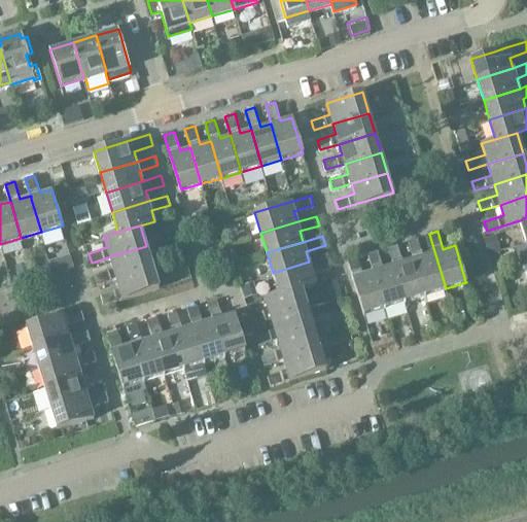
[(418,237),(409,240),(414,257),(425,294),(446,288),(434,251),(423,255),(418,237)]
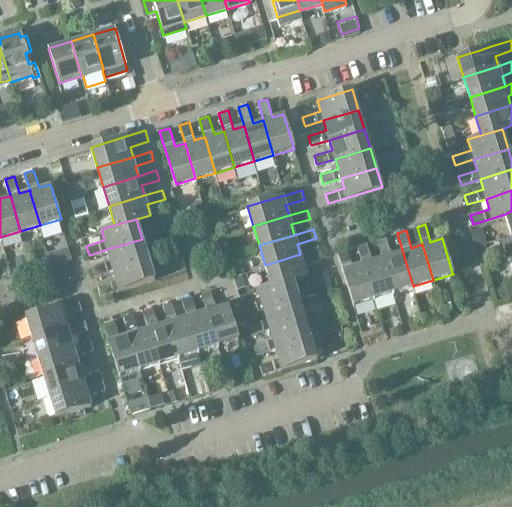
[(386,236),(377,239),(382,256),(393,292),(413,286),(402,250),(392,254),(386,236)]
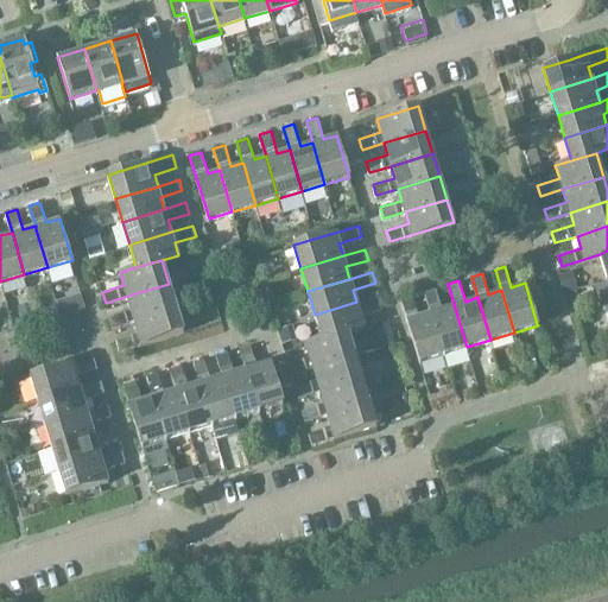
[(131,309),(109,315),(113,327),(134,319),(176,308),(169,284),(127,296),(131,309)]
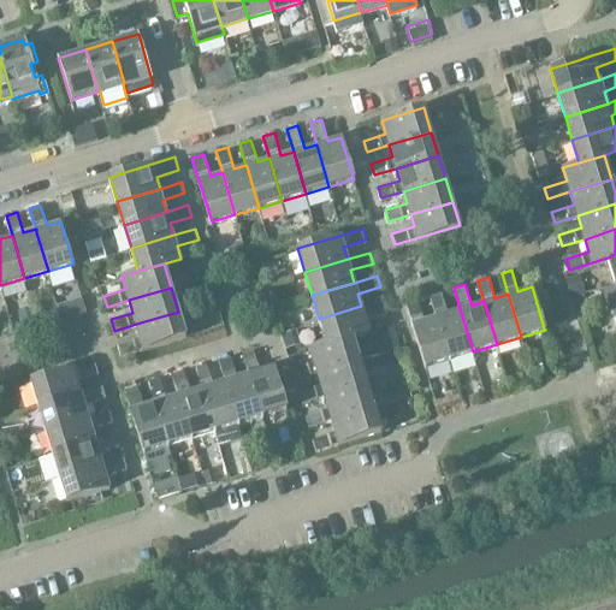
[(442,291),(430,295),(437,315),(449,359),(473,351),(460,308),(449,312),(442,291)]
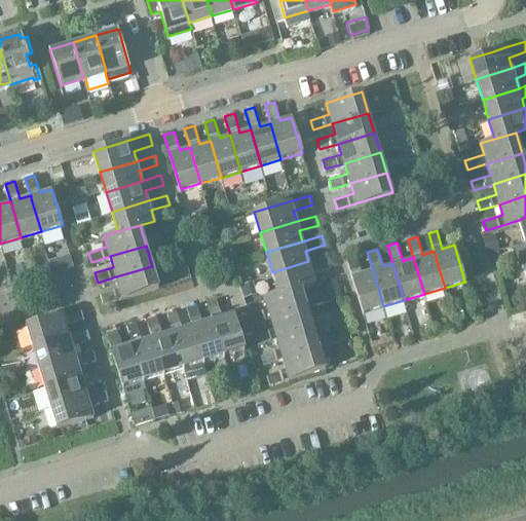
[(358,255),(346,258),(352,275),(363,311),(363,312),(383,306),(373,269),(363,272),(358,255)]
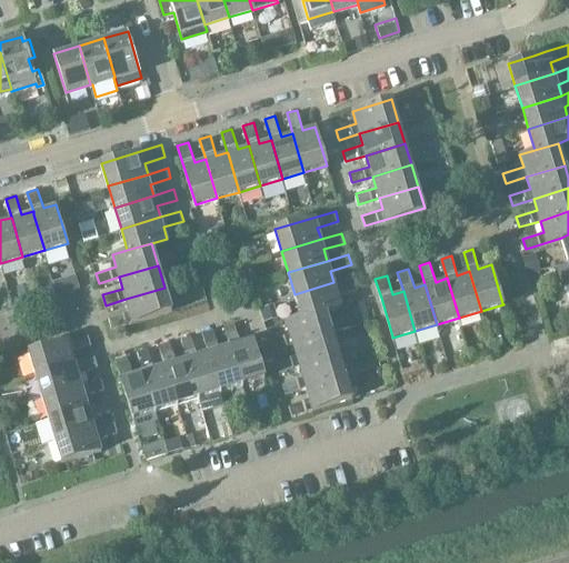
[(333,282),(295,294),(301,317),(325,309),(325,310),(341,305),(337,293),(358,287),(355,277),(333,282)]
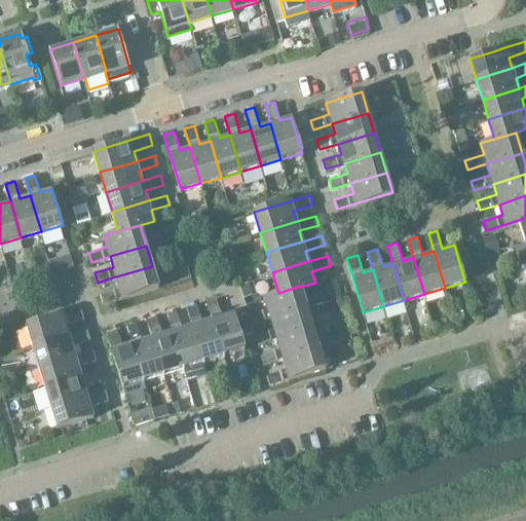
[(119,287),(101,293),(104,302),(122,296),(158,286),(152,266),(116,276),(119,287)]
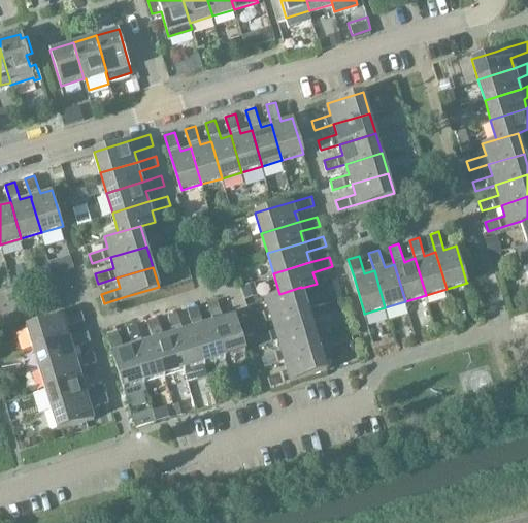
[(268,308),(250,315),(253,324),(271,319),(307,307),(301,288),(301,287),(279,294),(265,298),(268,308)]
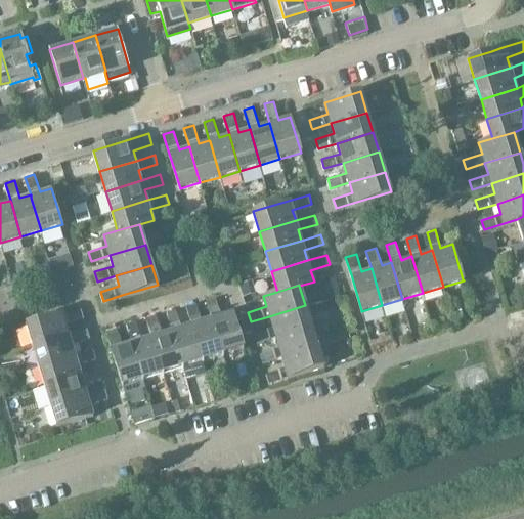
[(216,296),(207,299),(213,317),(223,353),(242,347),(244,347),(232,311),(222,314),(216,296)]
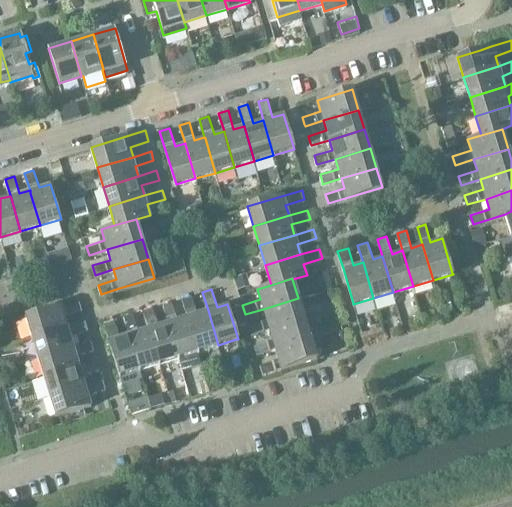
[(192,295),(183,298),(188,316),(199,351),(218,345),(208,310),(198,313),(192,295)]
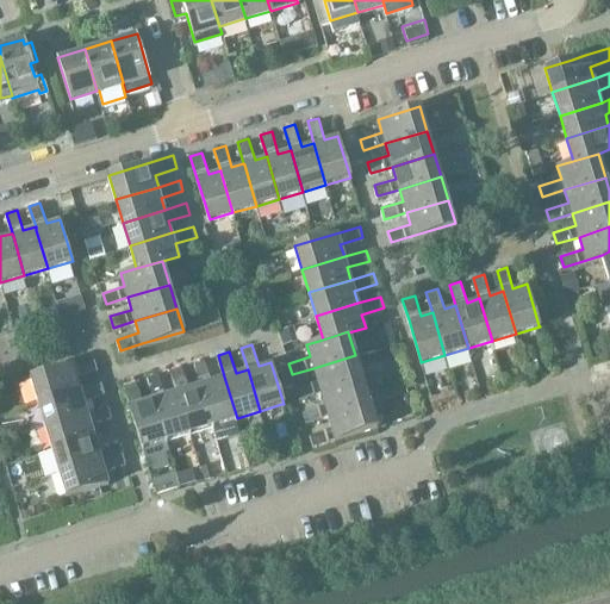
[(317,380),(296,386),(299,398),(321,391),(362,378),(355,355),(313,368),(317,380)]
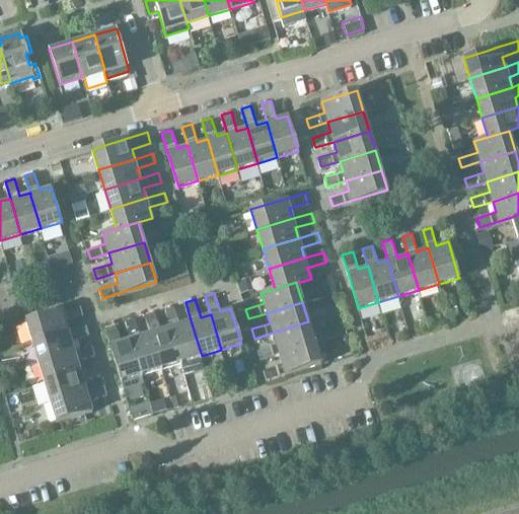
[(175,304),(165,307),(170,326),(181,362),(202,356),(191,320),(180,323),(175,304)]
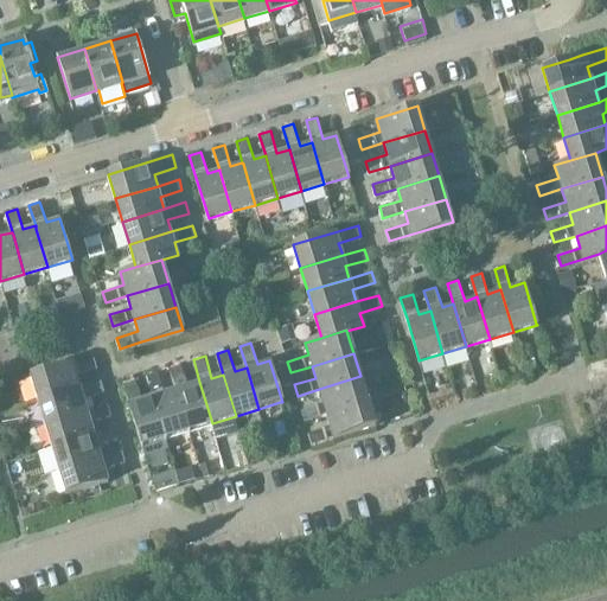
[(95,357),(31,376),(38,400),(80,387),(76,375),(98,368),(95,357)]
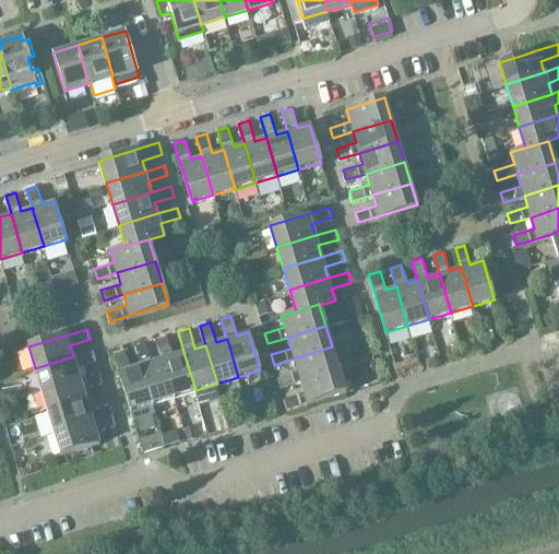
[(167,336),(156,339),(163,358),(174,397),(195,390),(183,352),(173,355),(167,336)]
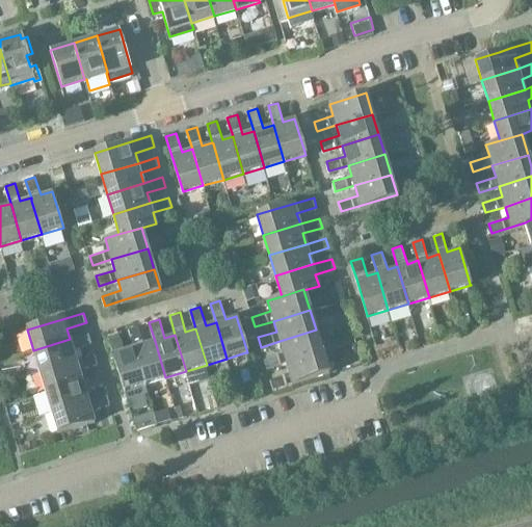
[(139,325),(128,328),(134,347),(144,384),(145,383),(165,377),(155,341),(144,343),(139,325)]
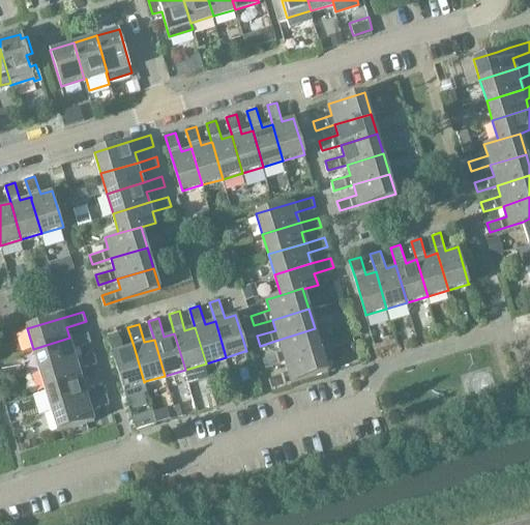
[(282,350),(263,356),(266,366),(285,359),(321,349),(315,328),(278,340),(282,350)]
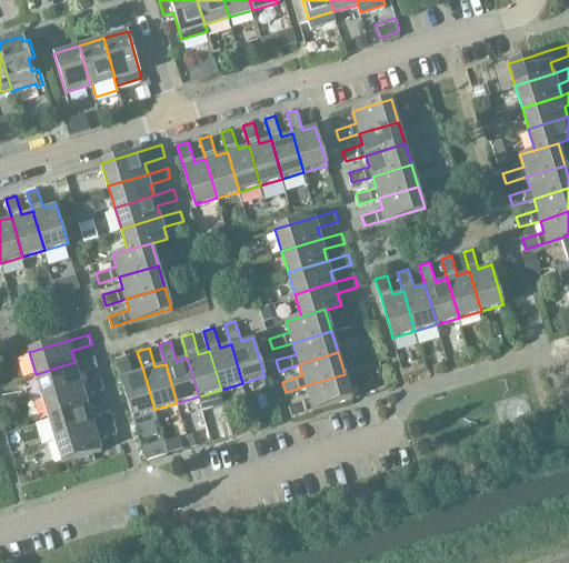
[(127,354),(116,358),(121,376),(132,414),(133,416),(133,415),(136,424),(158,418),(156,409),(155,410),(143,371),(132,373),(127,354)]
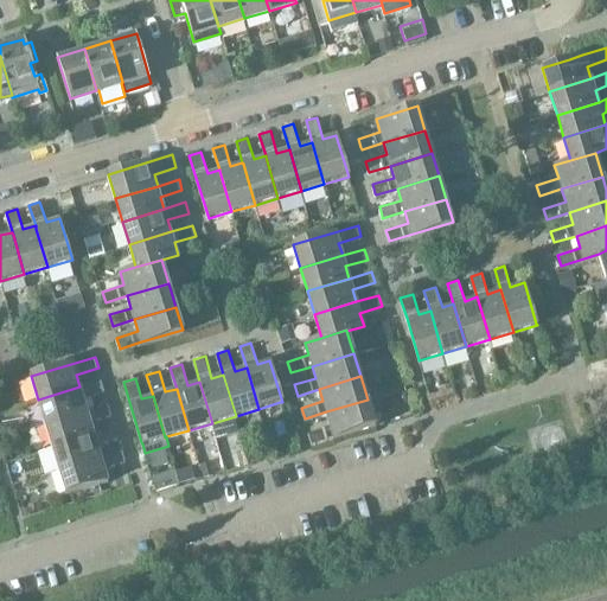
[(80,387),(38,400),(45,422),(87,410),(83,397),(106,390),(104,388),(102,379),(80,387)]
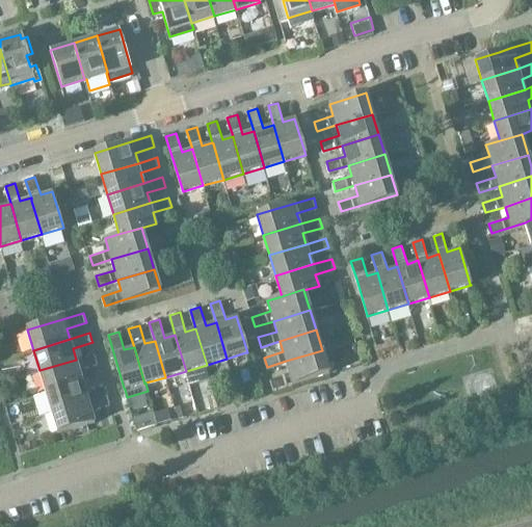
[(289,372),(270,377),(272,386),(273,388),(328,371),(322,350),(286,361),(289,372)]
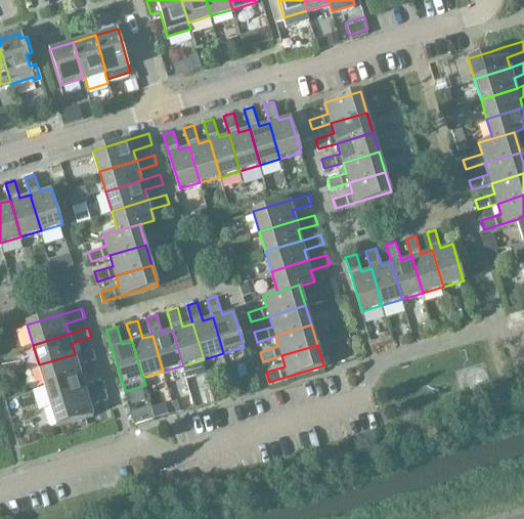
[(75,354),(39,364),(45,385),(81,374),(77,362),(96,356),(94,348),(75,354)]
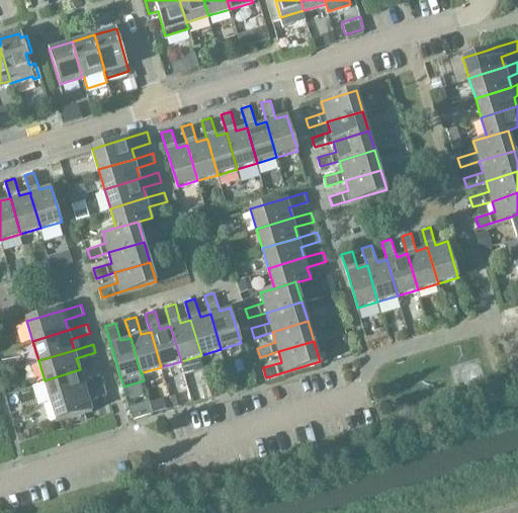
[(80,369),(45,380),(51,399),(51,400),(86,390),(82,378),(101,372),(99,363),(80,369)]
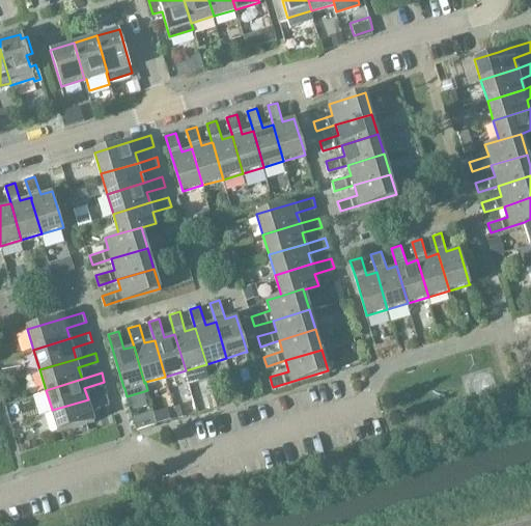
[(88,399),(52,410),(58,430),(94,419),(90,408),(110,402),(108,393),(88,399)]
